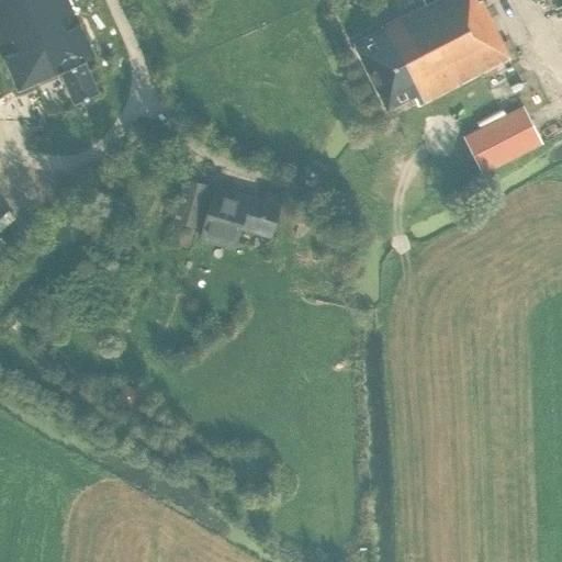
[(98,93),(85,63),(94,58),(79,24),(66,31),(62,21),(71,17),(64,0),(0,0),(0,40),(2,46),(12,43),(17,53),(3,58),(19,92),(60,74),(74,104),(98,93)]
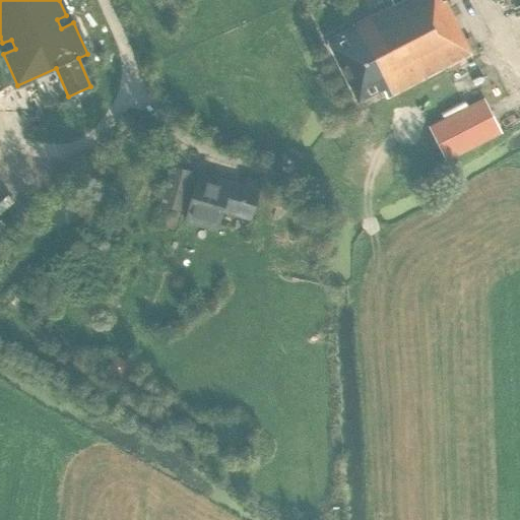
[(441,2),(440,0),(391,0),(394,4),(352,25),(353,27),(326,41),(358,103),(382,90),(386,98),(446,67),(454,81),(477,69),(470,55),(471,54),(445,0),(441,2)]
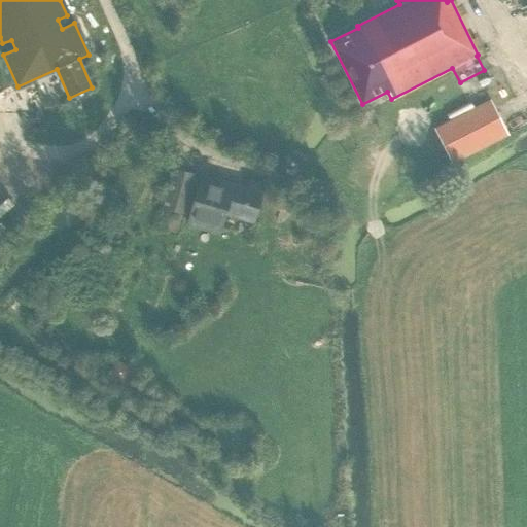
[(451,163),(507,134),(490,100),(433,129),(451,163)]
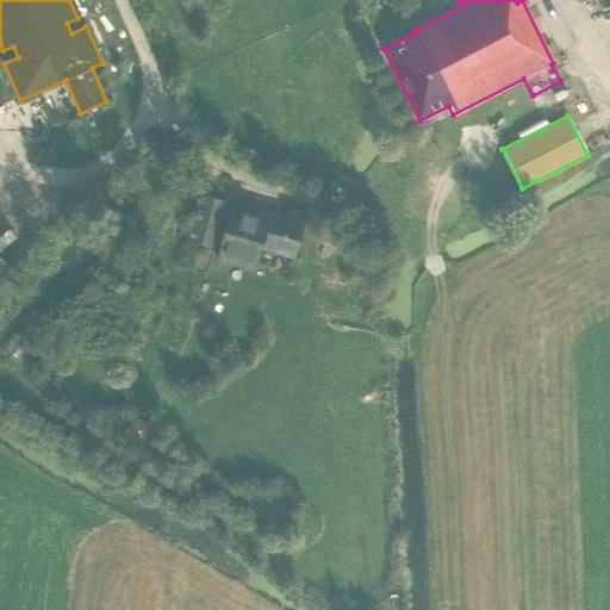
[(228,201),(200,194),(187,240),(215,247),(228,201)]
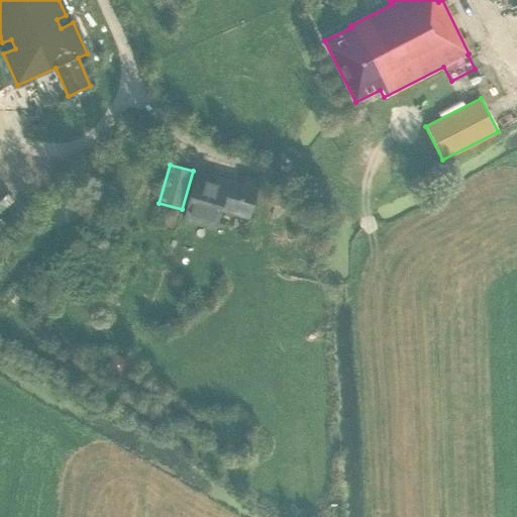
[(183,219),(215,228),(220,210),(248,218),(260,182),(243,177),(240,185),(197,172),(183,219)]
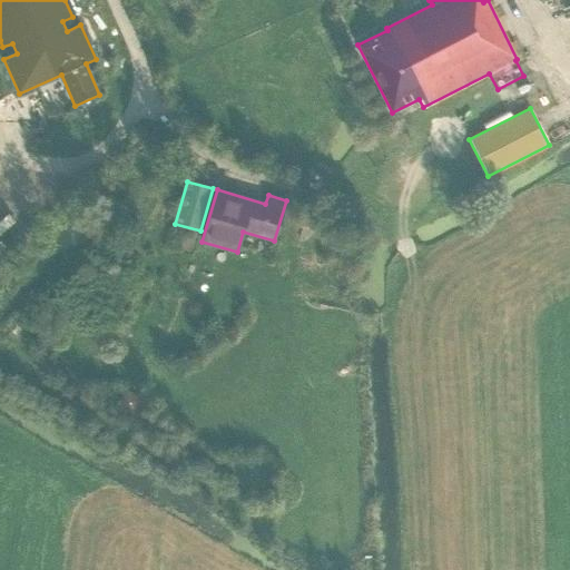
[(126,392),(117,408),(131,416),(141,401),(126,392)]
